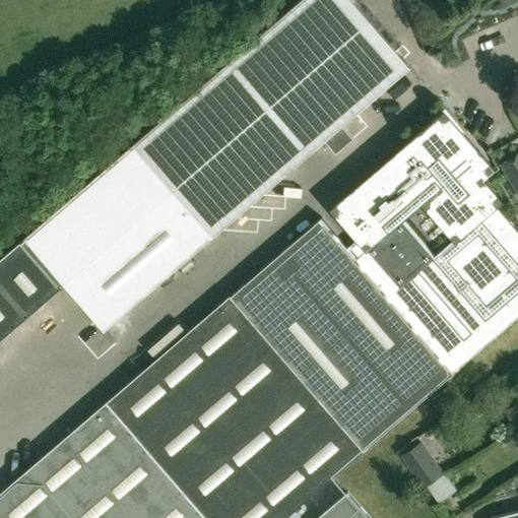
[(393,53),(347,0),(301,0),(132,146),(21,241),(17,244),(51,281),(55,278),(103,333),(216,235),(322,143),(333,156),(351,141),(340,128),(407,70),(393,53)]
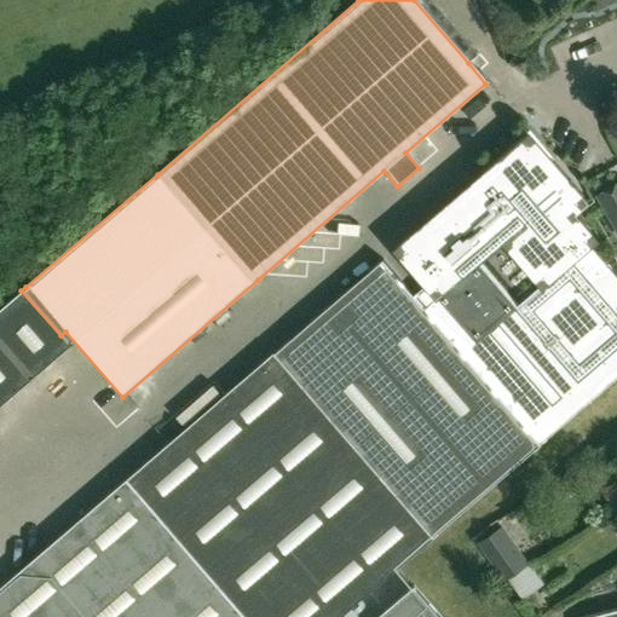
[(449,142),(505,105),(494,90),(438,126),(449,142)]
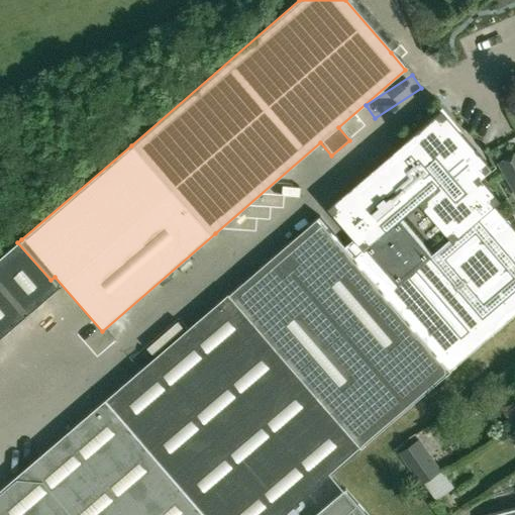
[(354,139),(374,118),(364,108),(343,129),(354,139)]
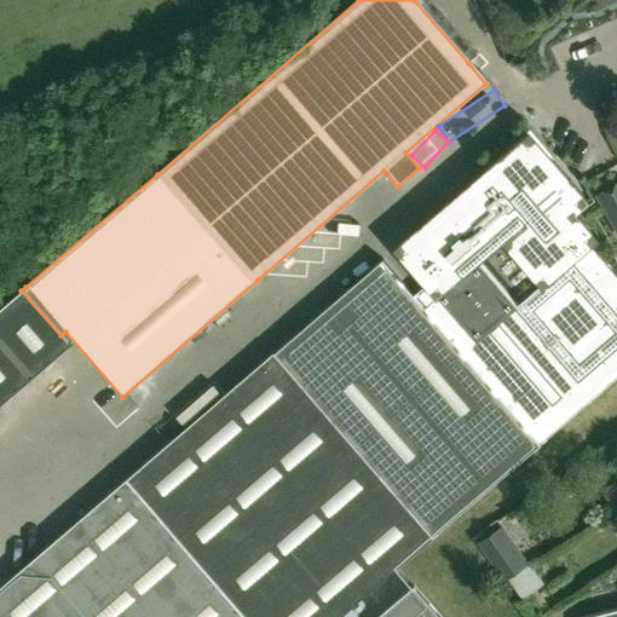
[(530,133),(382,258),(271,355),(432,540),(535,442),(540,448),(616,380),(616,282),(565,225),(590,202),(530,133)]
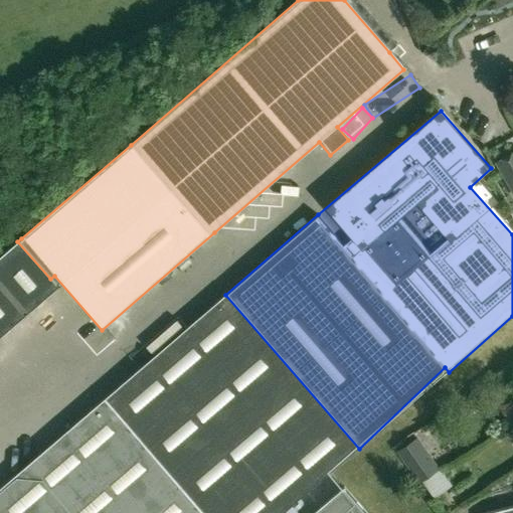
[(483,154),(486,160),(493,156),(490,151),(483,154)]
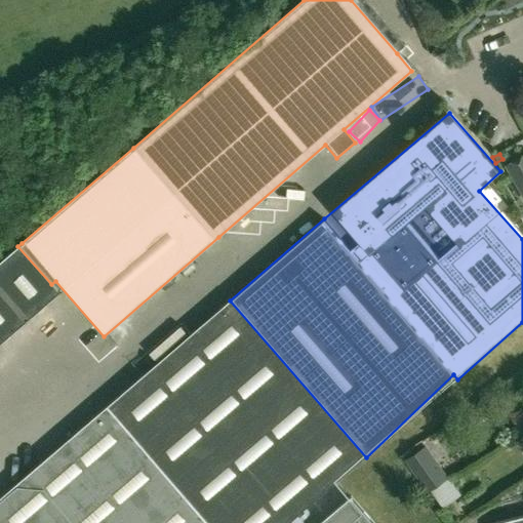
[(505,167),(518,191),(522,187),(522,157),(505,167)]
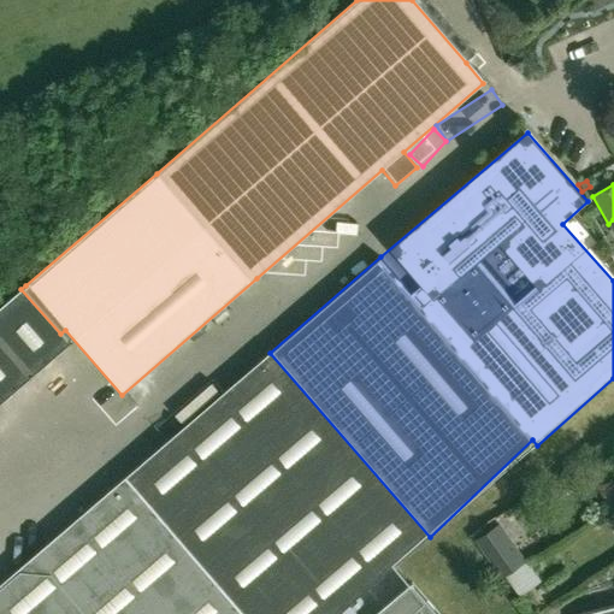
[(0,341),(30,377),(69,343),(60,334),(21,289),(0,305),(0,341)]
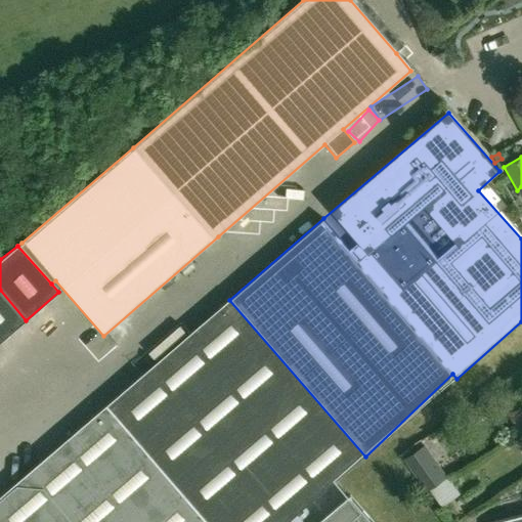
[(0,341),(26,320),(0,290),(0,341)]
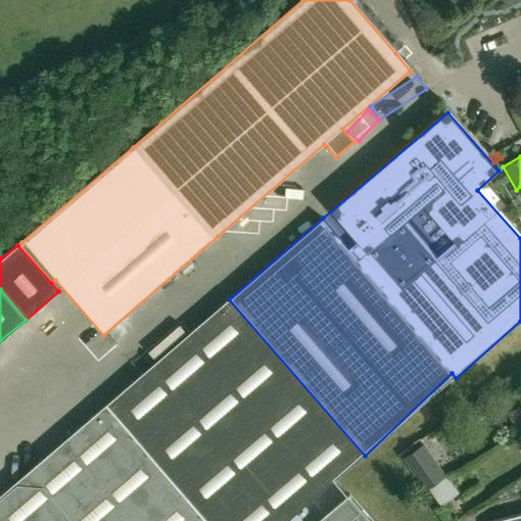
[(288,520),(365,456),(229,299),(106,406),(204,520),(288,520)]
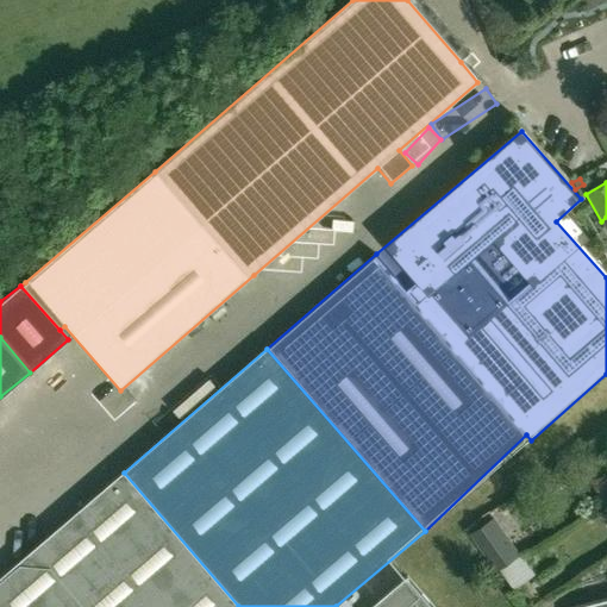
[(238,606),(124,473),(0,579),(0,606),(238,606)]
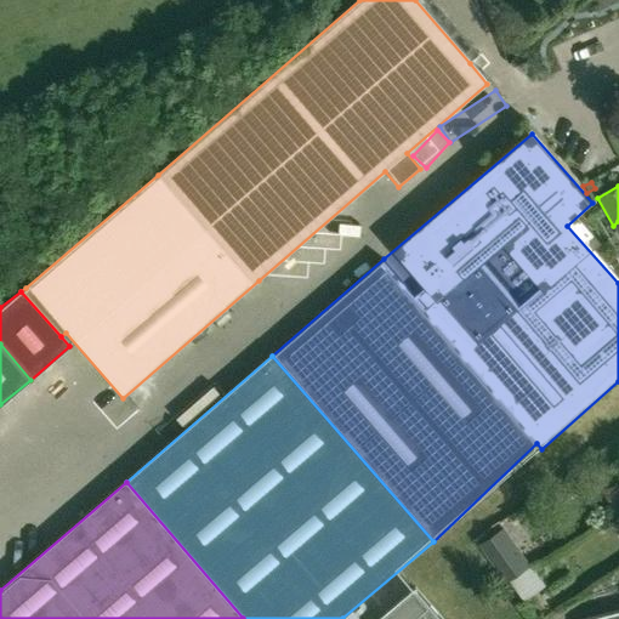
[(618,506),(618,495),(615,490),(612,486),(598,494),(611,512),(618,506)]
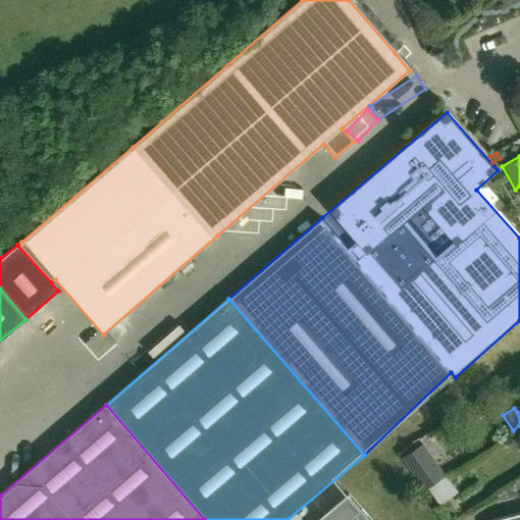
[(423,489),(444,476),(422,445),(403,459),(423,489)]
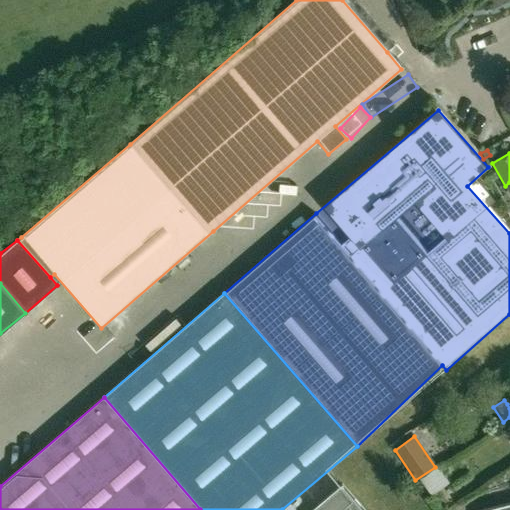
[(448,485),(440,474),(423,487),(430,498),(448,485)]
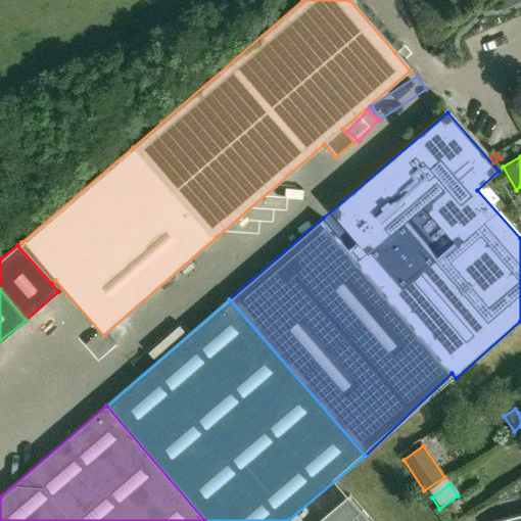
[(520,520),(520,515),(496,520),(369,520),(348,495),(319,520),(520,520)]
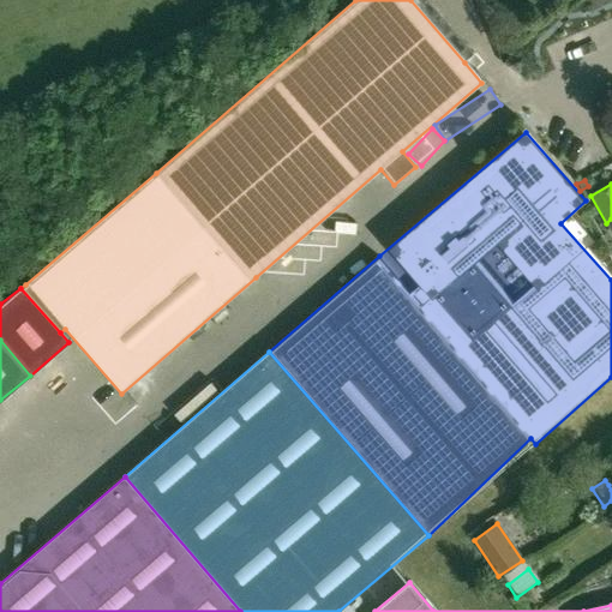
All buildings are outlined.
